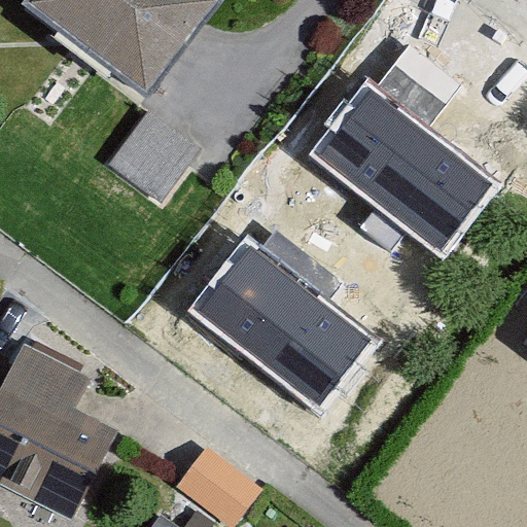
[(148,82),(205,0),(29,0),(77,34),(148,82)]
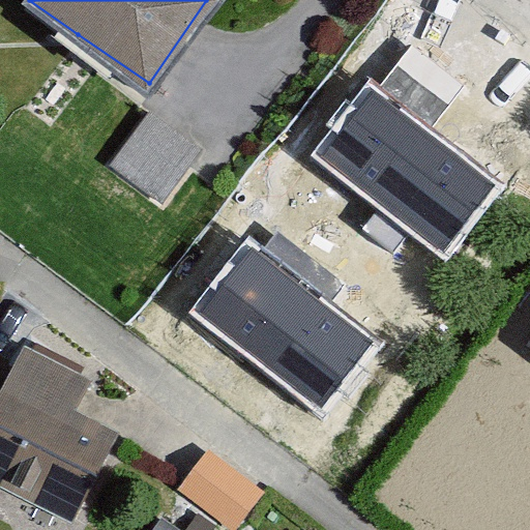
[(311,149),(443,258),(499,189),(366,82),(311,149)]
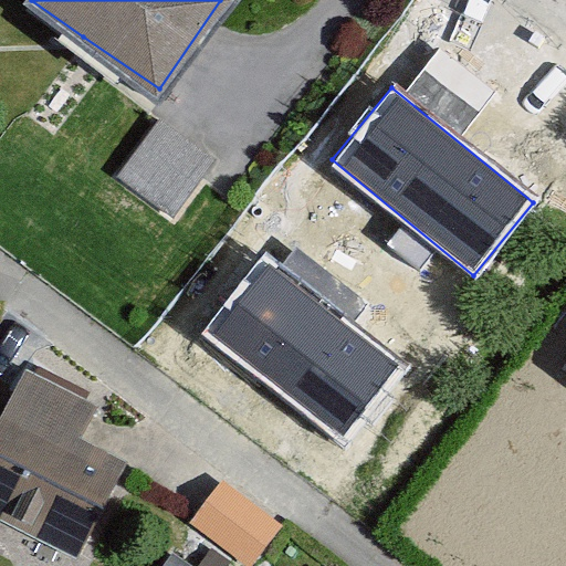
[(190,138),(160,117),(117,177),(174,217),(217,158),(190,138)]
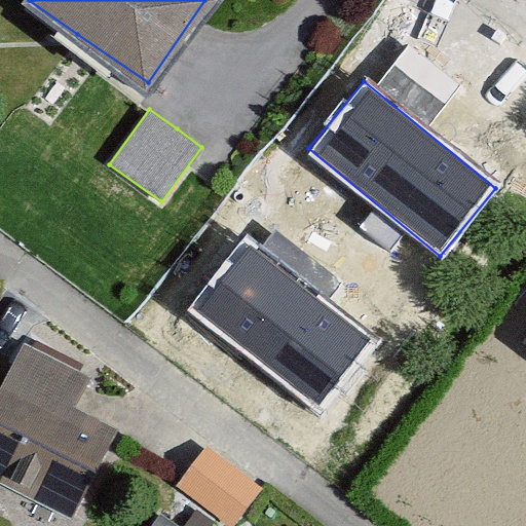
[(369,337),(240,237),(186,307),(315,407),(369,337)]
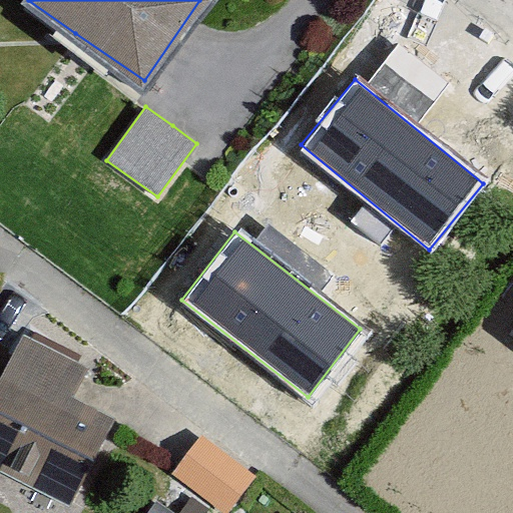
[(87,370),(25,337),(13,361),(0,384),(0,469),(32,486),(69,505),(88,469),(114,421),(72,399),(87,370)]
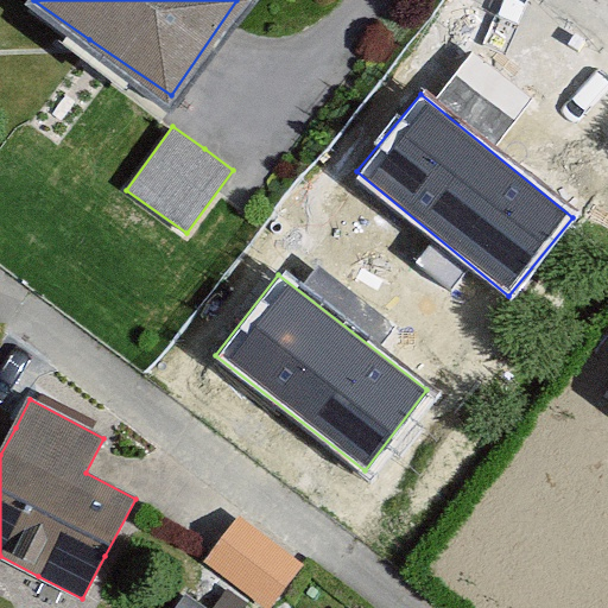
[(241,518),(206,563),(265,607),(270,607),(303,565),(241,518)]
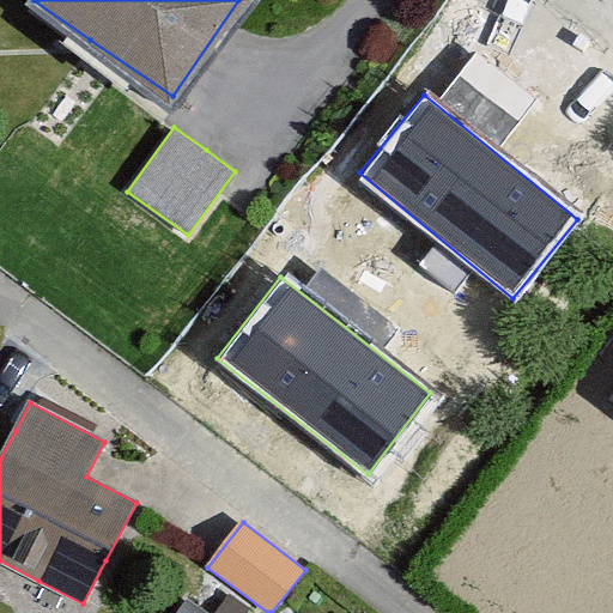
[(204,612),(186,601),(177,612),(204,612)]
